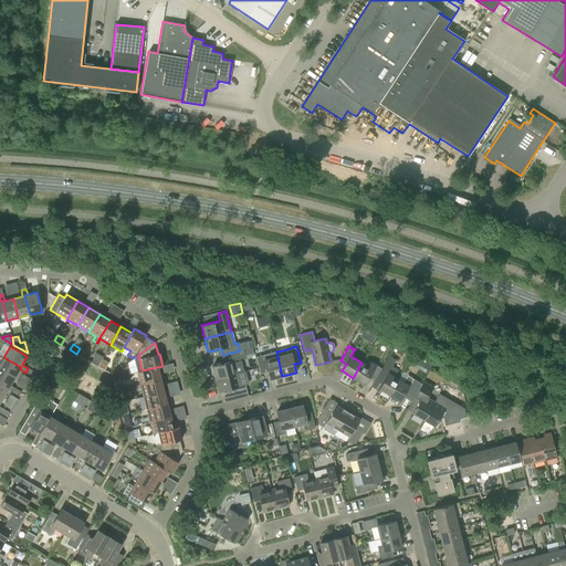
[(86,352),(80,348),(76,354),(83,358),(86,352)]
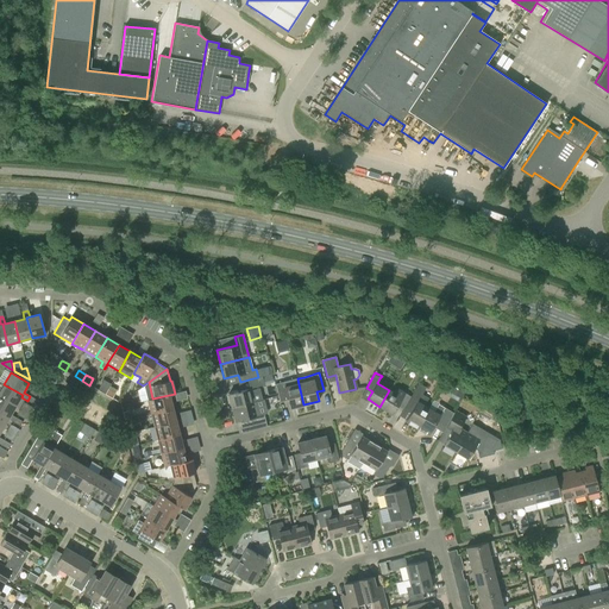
[(250,381),(251,389),(264,385),(263,377),(250,381)]
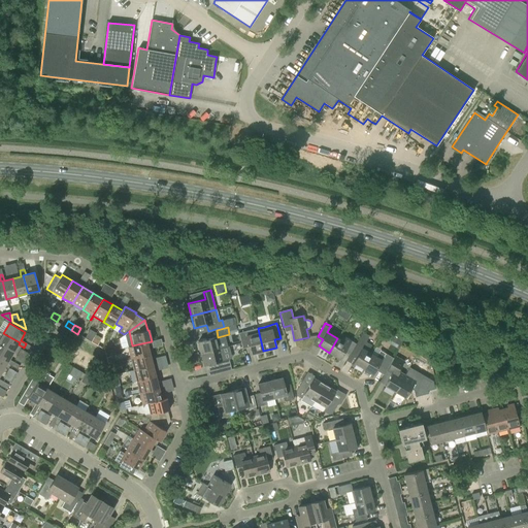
[(259,333),(258,328),(238,333),(242,348),(249,347),(251,354),(263,351),(259,333)]
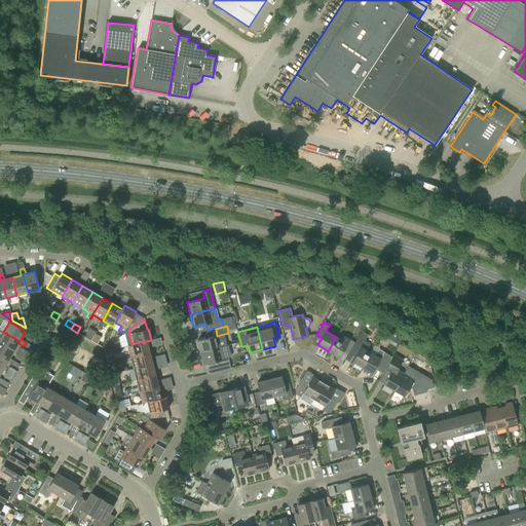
[(20,341),(3,332),(0,337),(0,342),(13,350),(19,343),(20,341)]
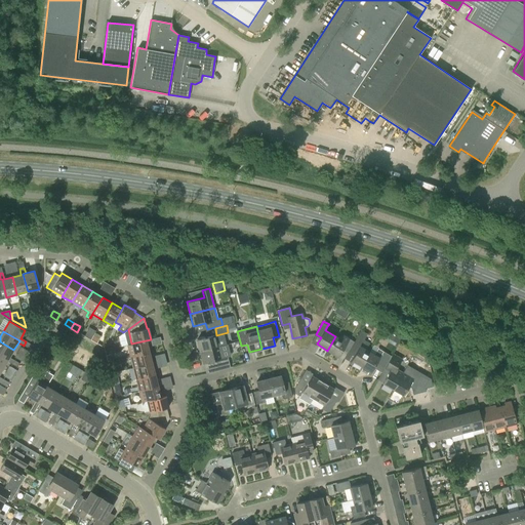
[(87,331),(84,336),(90,340),(93,335),(87,331)]
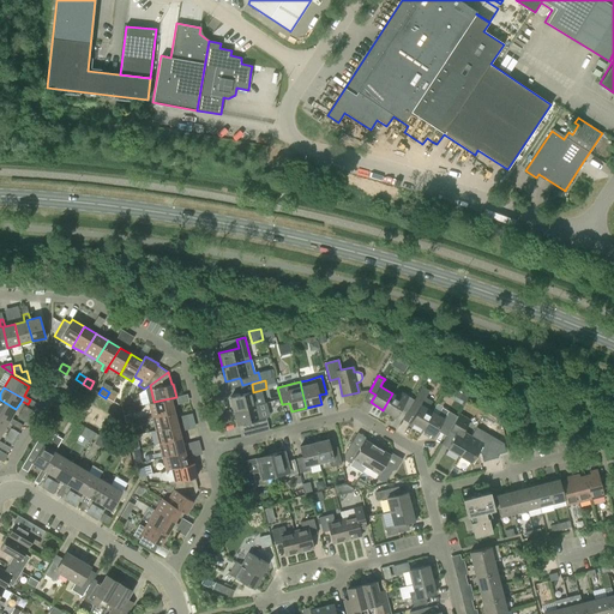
[(428,409),(433,402),(425,397),(427,392),(421,389),(417,393),(409,408),(416,413),(409,425),(420,432),(432,411),(428,409)]
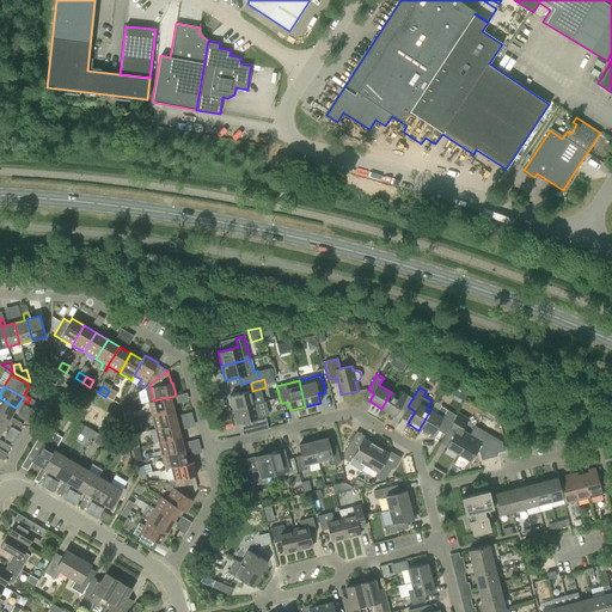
[(117,392),(110,389),(109,391),(105,397),(112,401),(117,392)]
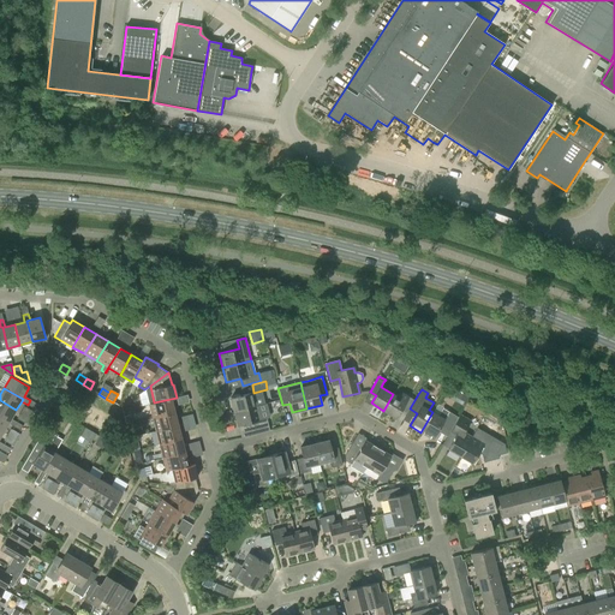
[(231,398),(234,412),(255,406),(251,393),(243,395),(231,398)]
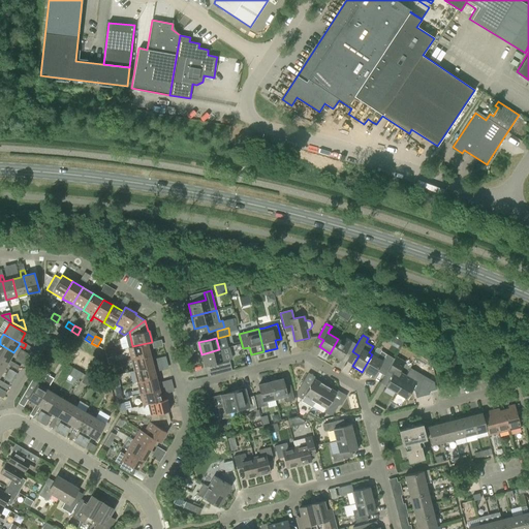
[(345,338),(343,342),(338,339),(330,353),(341,360),(345,352),(350,355),(356,344),(345,338)]
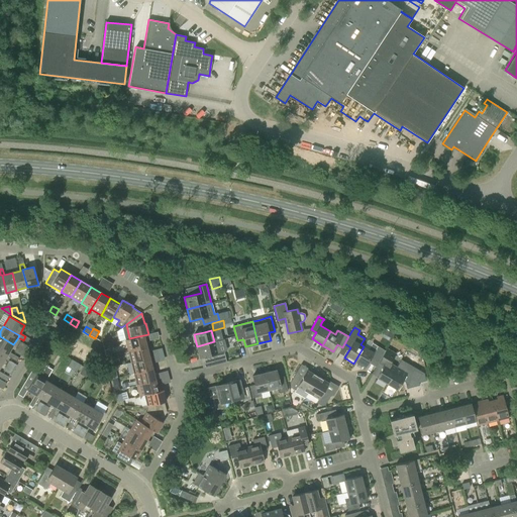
[(128,351),(146,346),(143,335),(129,338),(125,340),(128,351)]
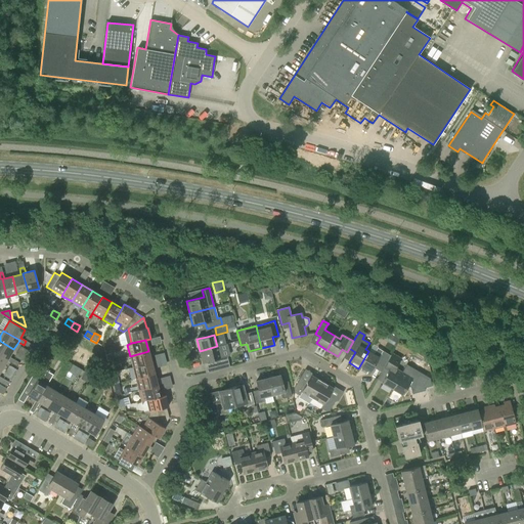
[(13,349),(0,341),(0,353),(8,358),(9,357),(13,349)]
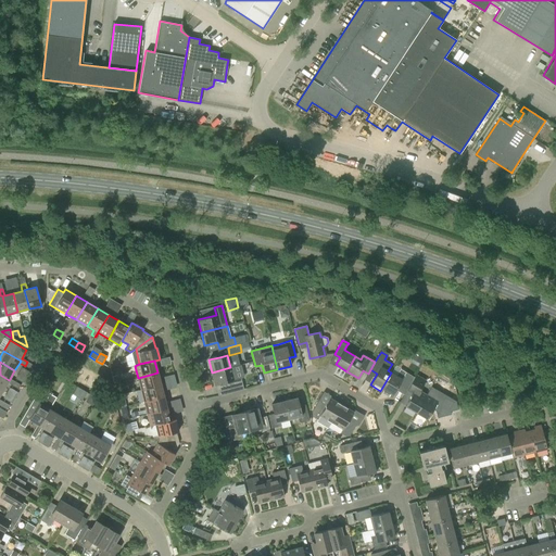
[(234,379),(230,367),(212,373),(215,384),(226,382),(229,393),(243,389),(241,378),(234,379)]
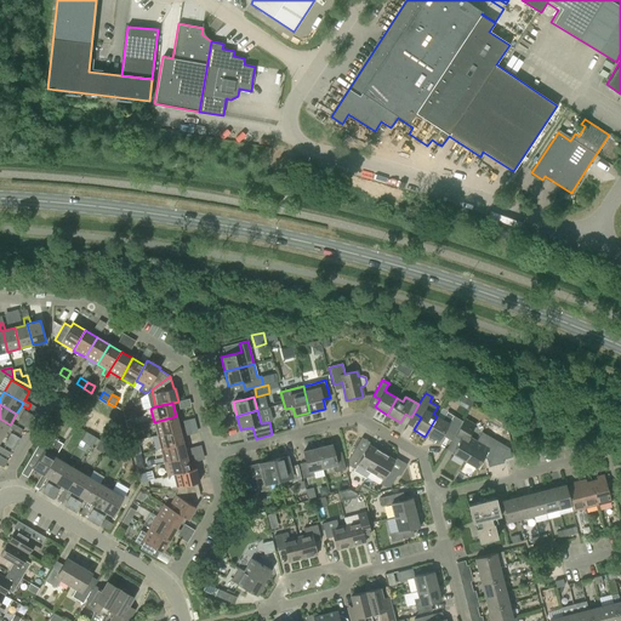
[(449,439),(460,420),(453,416),(448,412),(443,420),(437,416),(425,437),(437,444),(442,436),(449,439)]
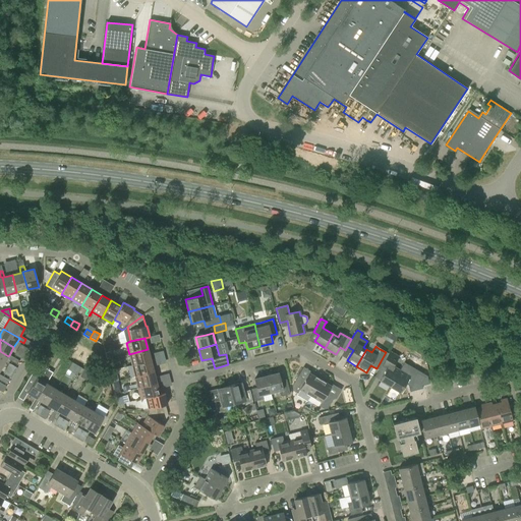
[(131,365),(151,360),(148,349),(129,354),(131,365)]
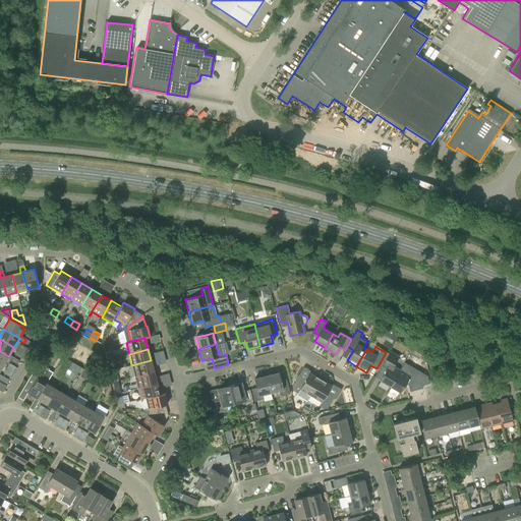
[(152,352),(155,364),(165,362),(162,350),(152,352)]
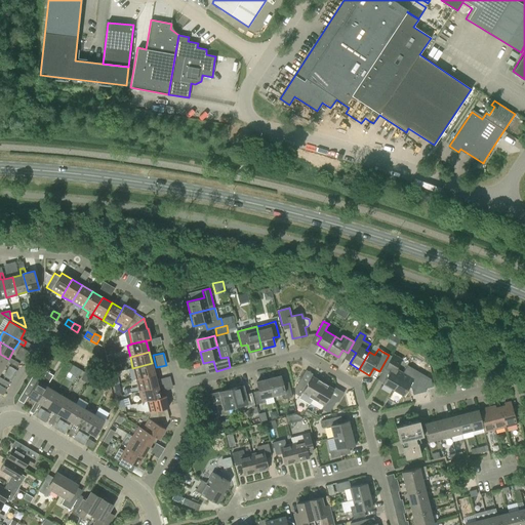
[(12,364),(14,361),(9,358),(8,359),(0,354),(0,367),(2,369),(7,361),(12,364)]
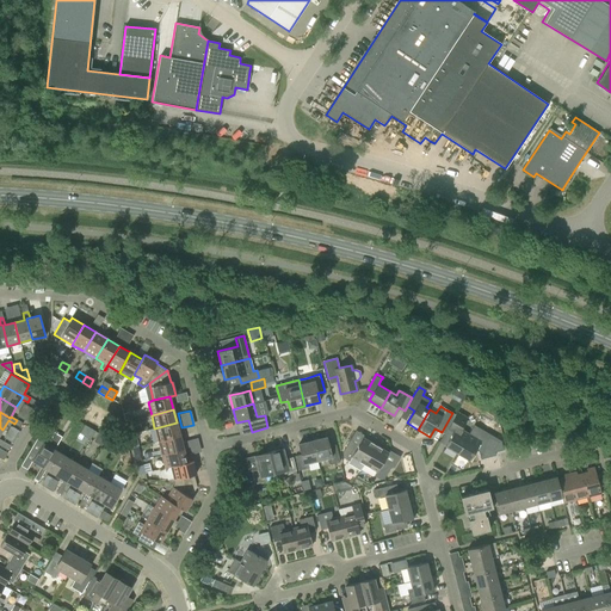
[(457,452),(468,434),(462,430),(468,419),(456,412),(455,415),(452,413),(442,432),(443,433),(439,442),(445,445),(457,452)]
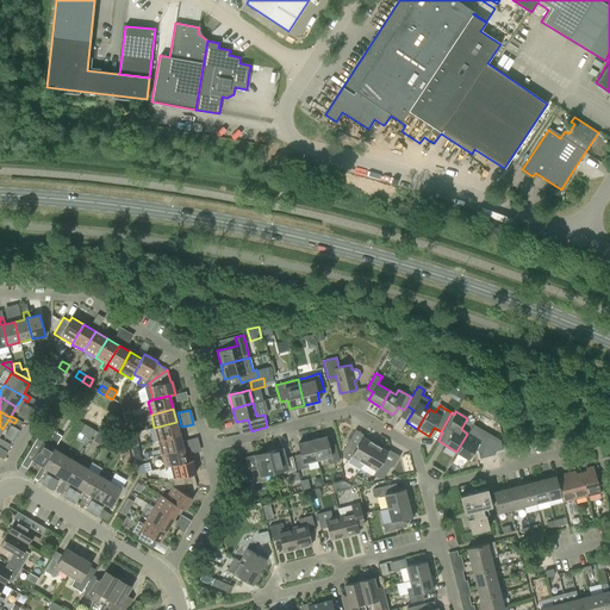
[(157,441),(180,435),(176,422),(154,428),(157,441)]
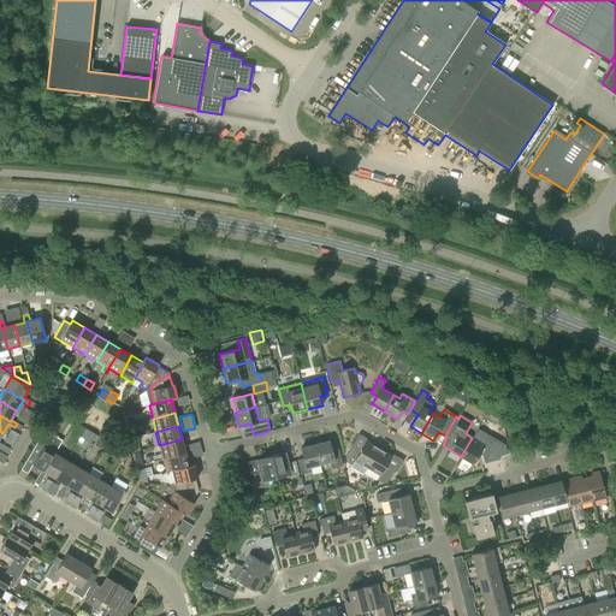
[(81,427),(72,451),(83,455),(90,430),(81,427)]
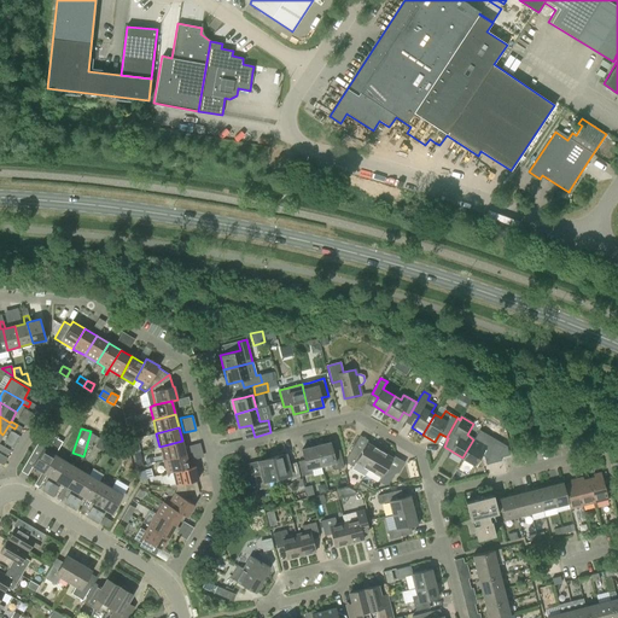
[(489,447),(487,447),(473,439),(462,458),(476,466),(482,455),(485,458),(488,464),(502,460),(496,436),(493,436),(494,442),(488,443),(489,447)]
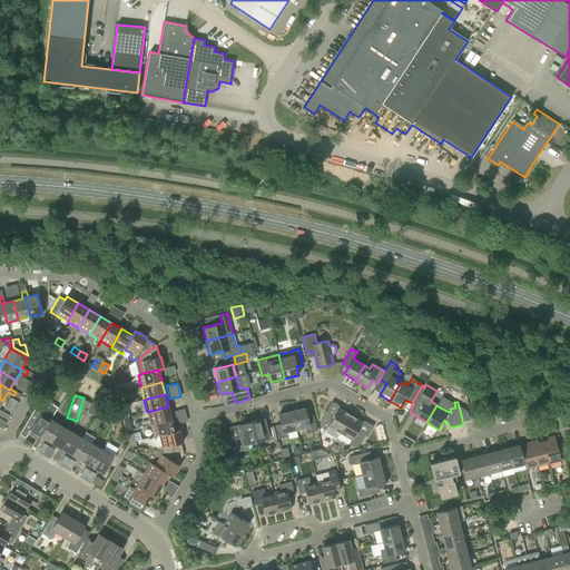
[(168,406),(147,412),(150,424),(172,419),(175,418),(174,411),(169,412),(168,406)]
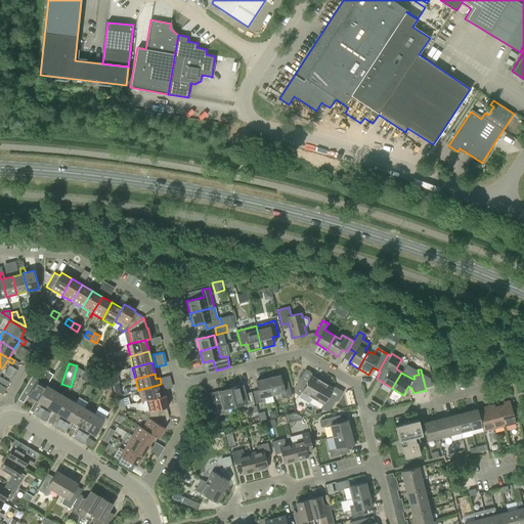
[(268,378),(272,395),(280,393),(281,397),(285,398),(292,396),(291,395),(288,383),(282,384),(280,375),(268,378)]
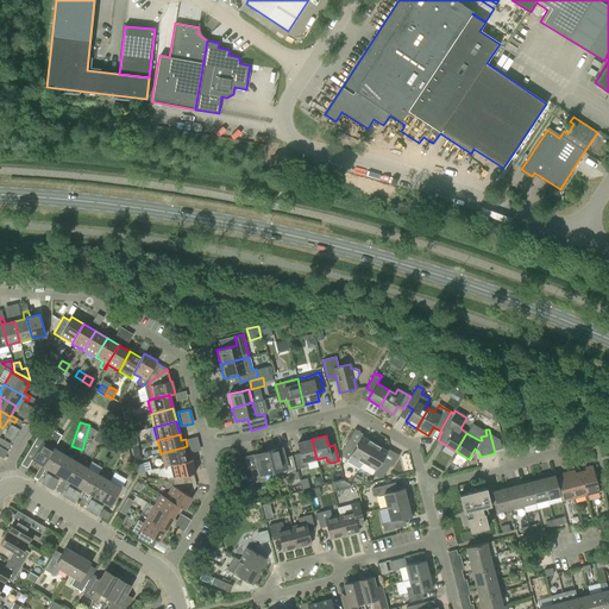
[(359,469),(363,463),(374,444),(362,435),(356,444),(349,439),(341,452),(343,457),(347,460),(347,462),(359,469)]
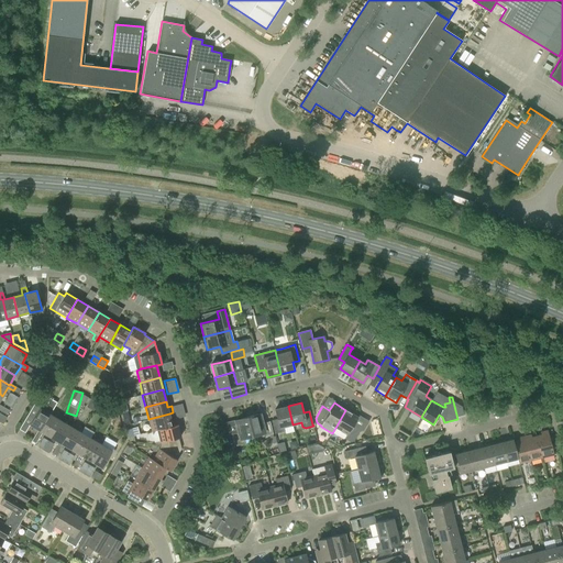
[(30,424),(37,430),(40,431),(50,415),(53,409),(42,404),(30,424)]
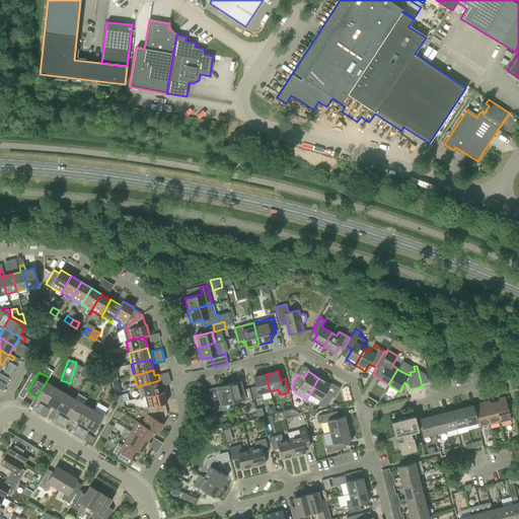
[(263,397),(262,393),(270,391),(266,374),(253,377),(255,386),(250,388),(252,399),(263,397)]
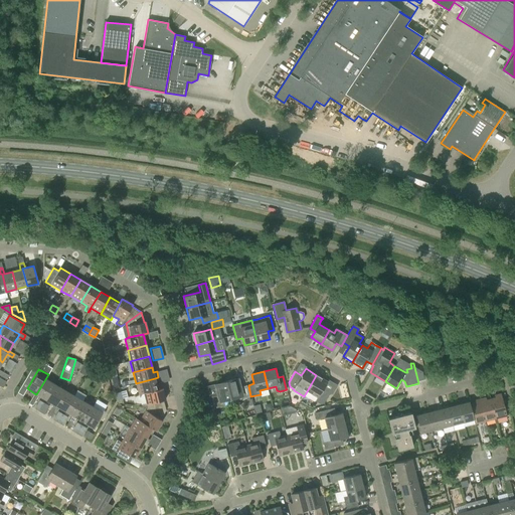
[(328,380),(327,381),(316,375),(307,391),(317,397),(315,401),(320,403),(324,402),(329,394),(332,393),(337,385),(328,380)]
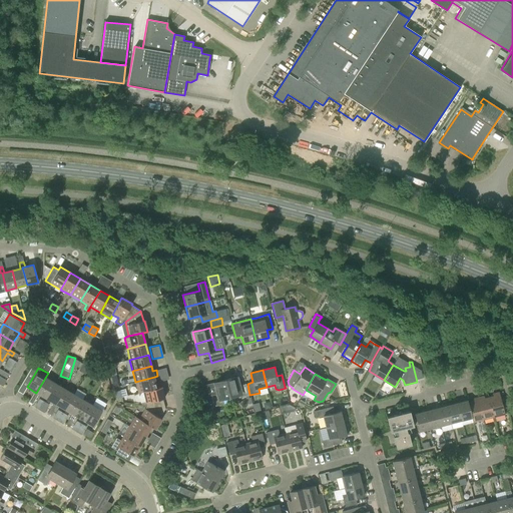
[(118,386),(116,376),(110,377),(113,387),(118,386)]
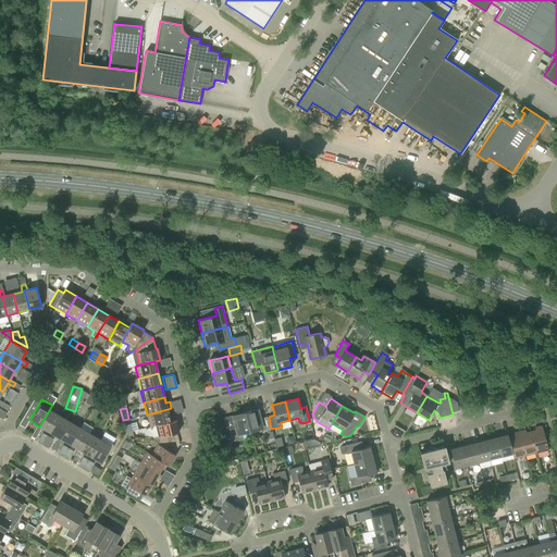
[(156,425),(170,421),(168,409),(147,415),(150,426),(156,425)]
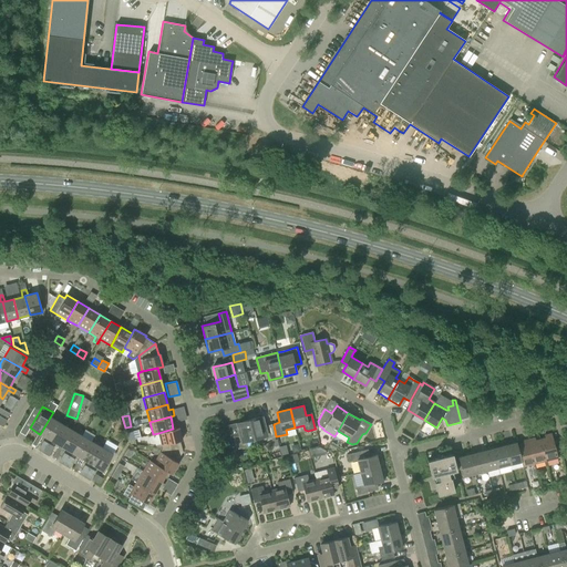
[(263,416),(249,420),(254,440),(254,437),(263,435),(264,441),(275,437),(271,424),(265,426),(263,416)]
